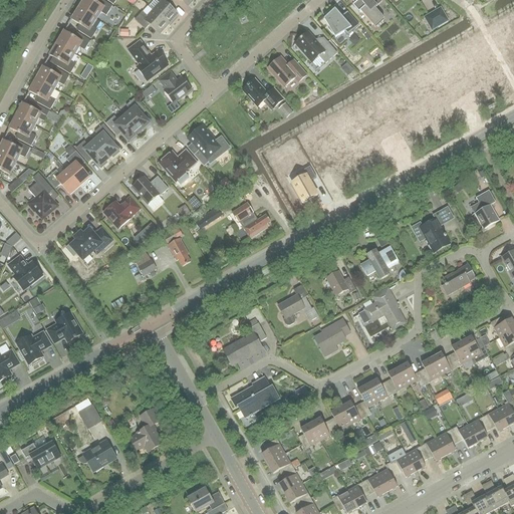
[(98,0),(96,3),(91,0),(84,0),(79,8),(97,20),(101,13),(106,16),(112,6),(102,0),(98,0)]
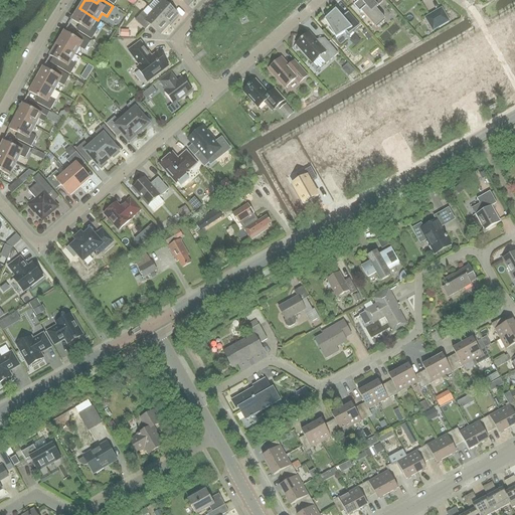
[(168,5),(173,1),(171,0),(155,0),(160,4),(154,10),(169,24),(178,14),(168,5)]
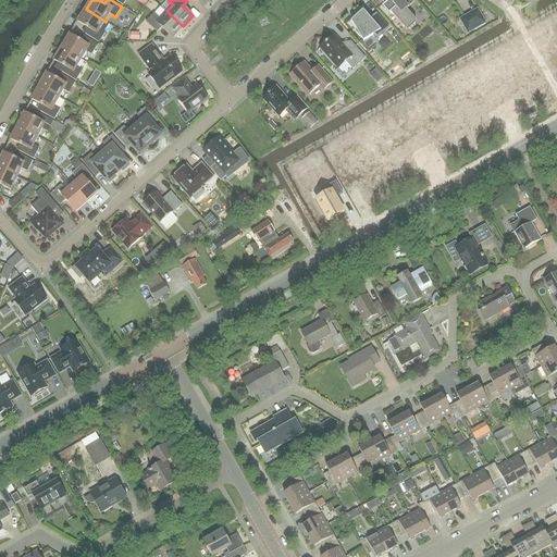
[(380,0),(385,5),(383,7),(390,14),(392,13),(404,27),(415,17),(407,10),(409,8),(409,7),(415,2),(412,0),(380,0)]
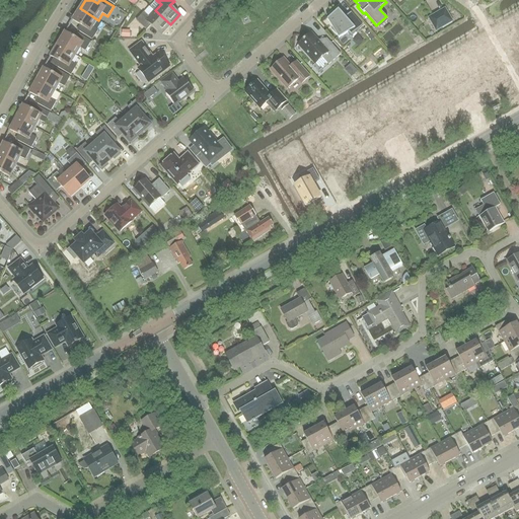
[(454,22),(445,7),(428,17),(436,32),(446,26),(454,22)]
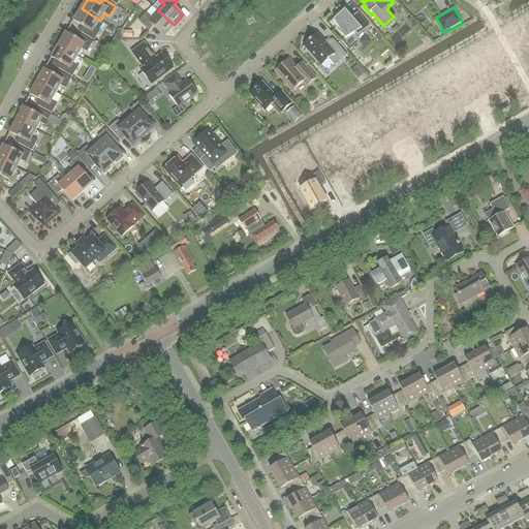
[(95,28),(100,21),(82,8),(74,21),(85,27),(82,32),(94,40),(100,31),(95,28)]
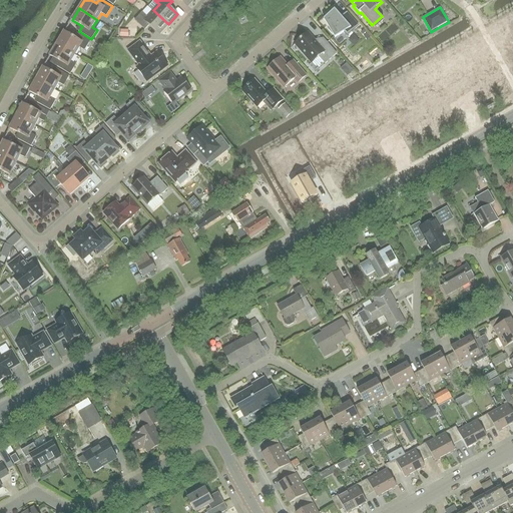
[(168,24),(153,10),(147,17),(142,12),(135,20),(145,30),(149,25),(159,34),(168,24)]
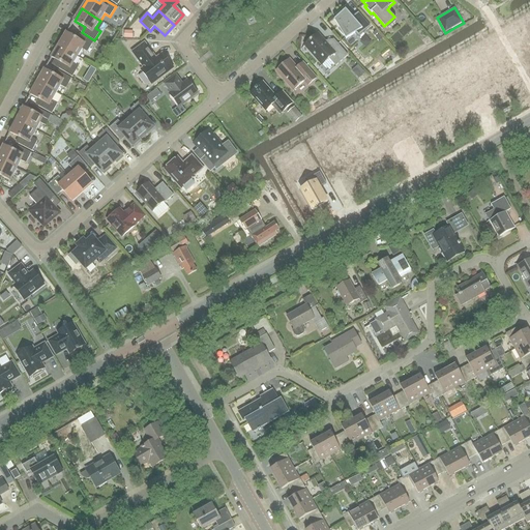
[(346,10),(334,20),(341,30),(340,30),(344,35),(344,34),(347,39),(356,33),(359,37),(371,27),(358,12),(353,18),(346,10)]
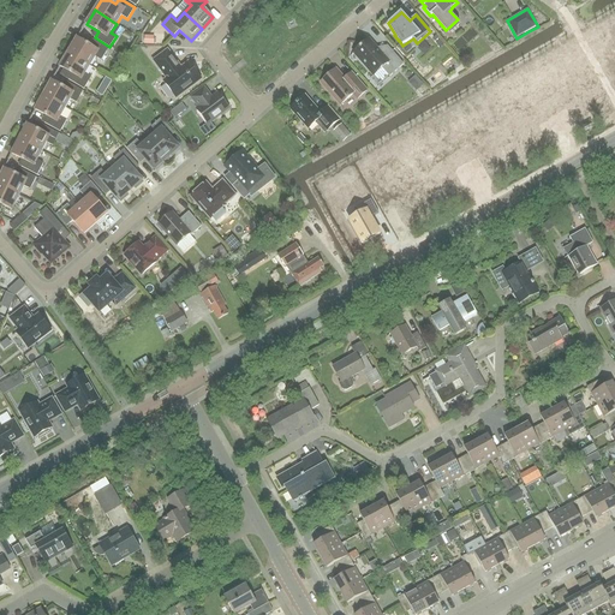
[(89,46),(77,39),(69,53),(90,65),(95,57),(102,60),(108,49),(93,40),(89,46)]
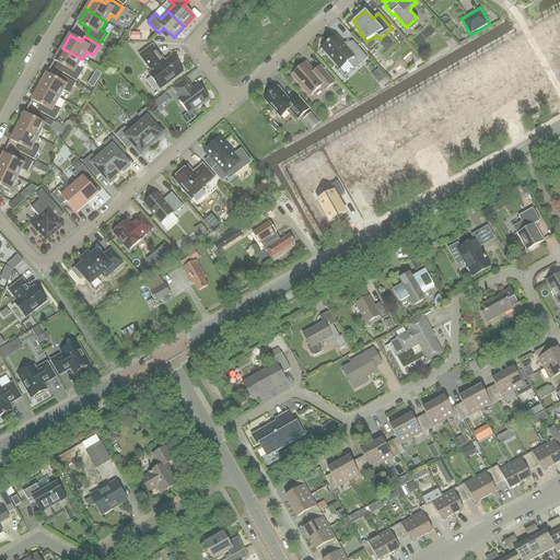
[(350,51),(337,36),(329,43),(329,42),(328,44),(323,48),(340,69),(348,62),(356,70),(368,59),(357,46),(350,51)]
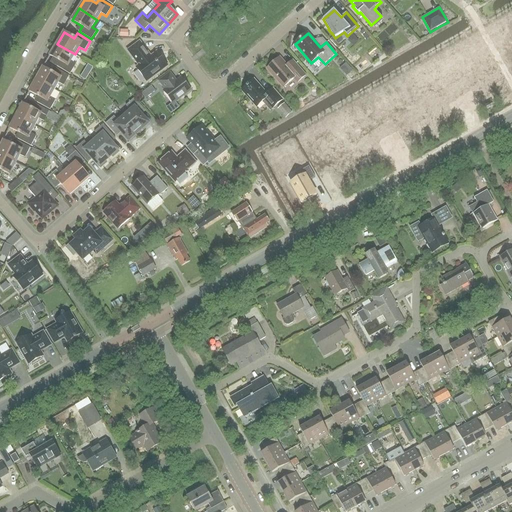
[(167,65),(158,53),(151,57),(140,42),(129,51),(140,66),(137,68),(146,81),(167,65)]
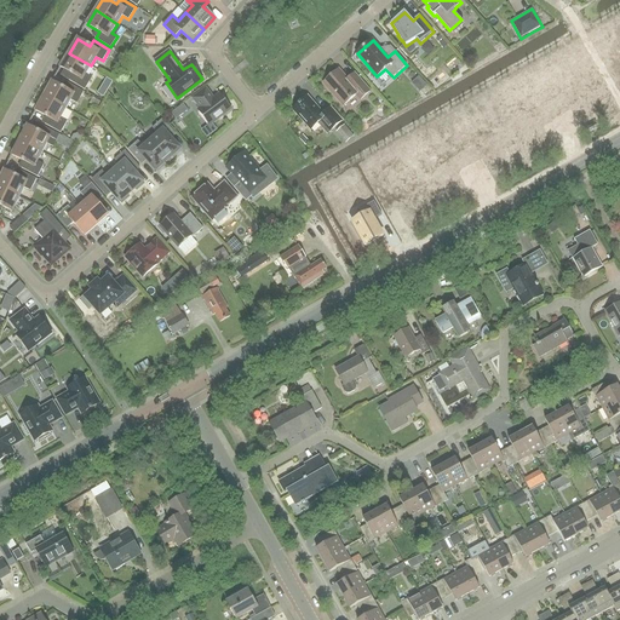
[(86,75),(91,65),(69,53),(61,67),(73,74),(69,80),(85,90),(92,79),(86,75)]
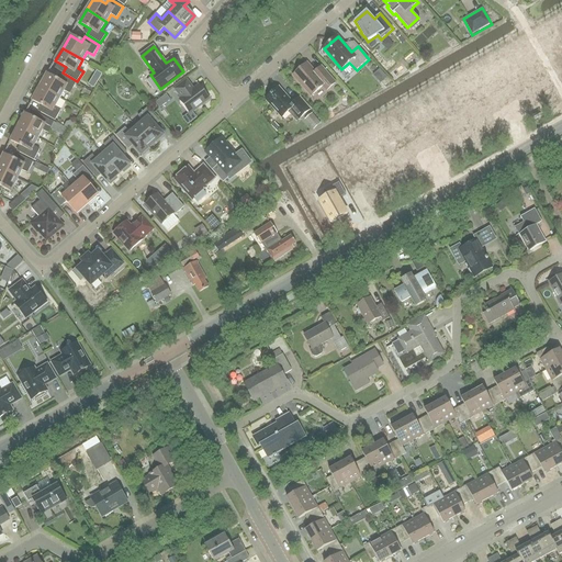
[(317,75),(307,63),(293,76),(312,97),(323,86),(327,91),(336,83),(324,69),(317,75)]
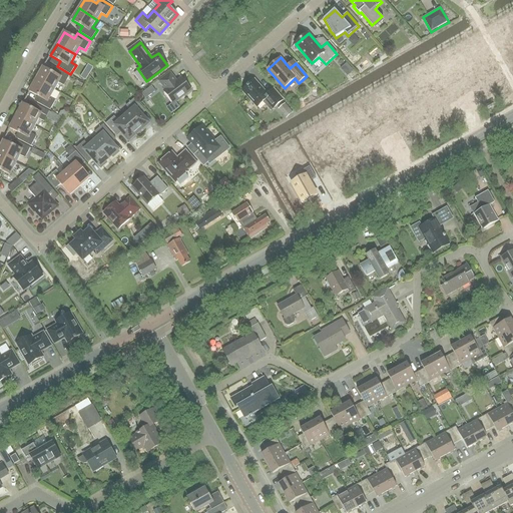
[(53,74),(43,68),(36,80),(55,90),(59,83),(64,85),(69,76),(56,69),(53,74)]
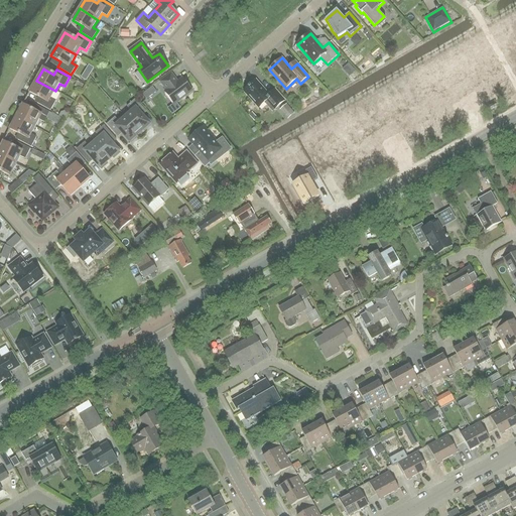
[(192,91),(183,79),(177,83),(175,81),(176,80),(171,74),(160,82),(167,91),(165,92),(174,104),(192,91)]
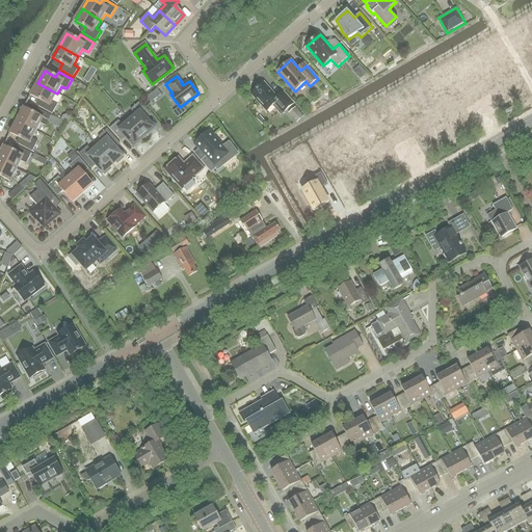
[(85,78),(82,83),(88,87),(91,81),(85,78)]
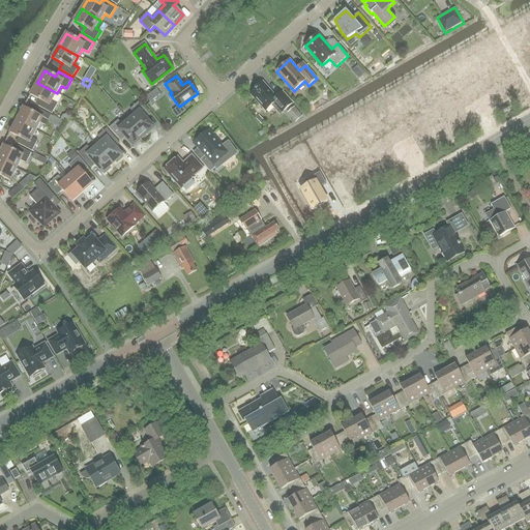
[(52,100),(57,93),(37,83),(31,95),(41,100),(38,106),(52,114),(58,104),(52,100)]
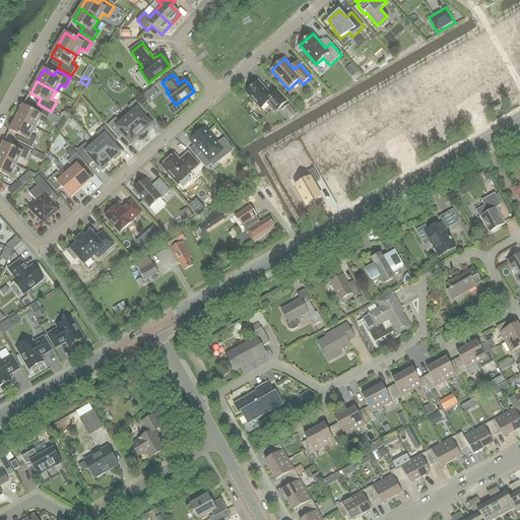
[(78,81),(75,87),(81,90),(85,85),(78,81)]
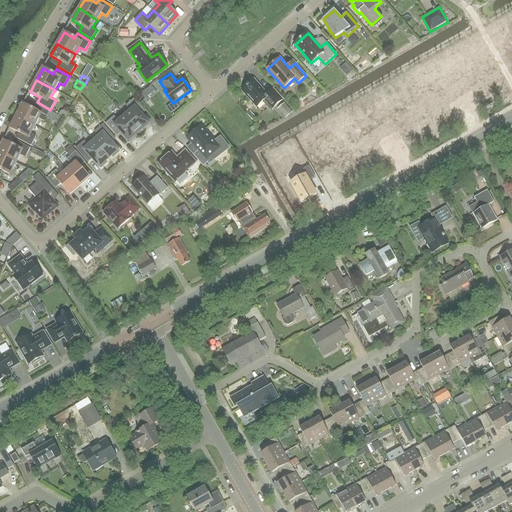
[(267,94),(254,80),(248,85),(247,86),(242,90),(257,107),(263,102),(270,111),(283,100),(273,89),(267,94)]
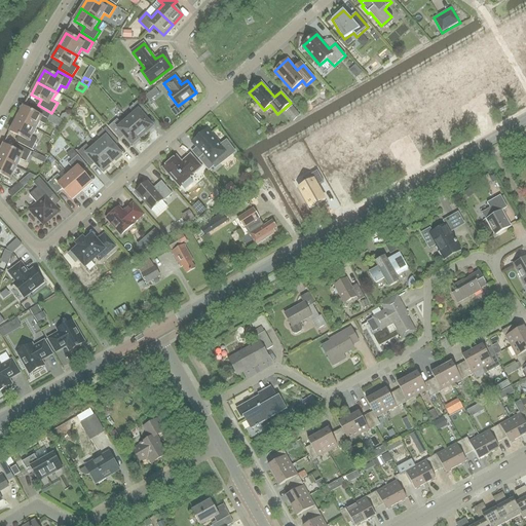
[(156,88),(146,97),(150,102),(160,94),(156,88)]
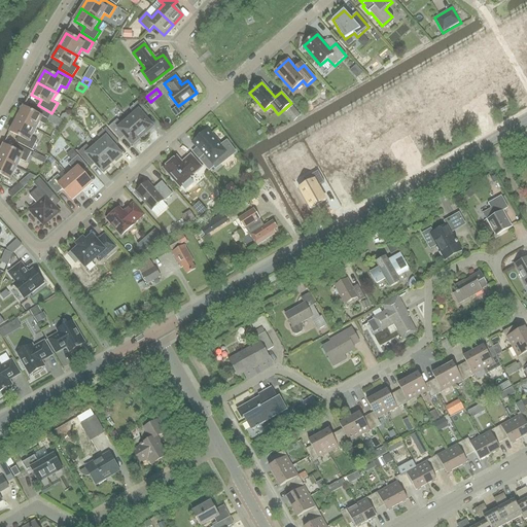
[(147,111),(138,101),(130,109),(135,114),(129,119),(143,136),(146,133),(147,134),(154,129),(143,115),(147,111)]
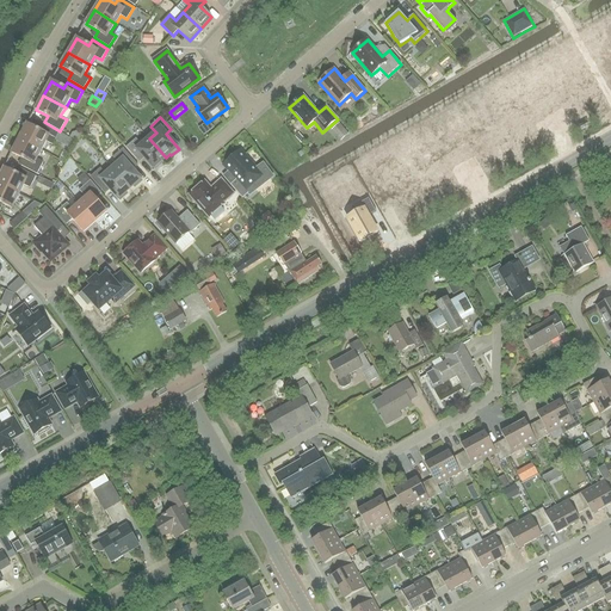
[(39,131),(28,124),(19,139),(42,150),(47,141),(53,144),(55,140),(59,133),(43,124),(39,131)]
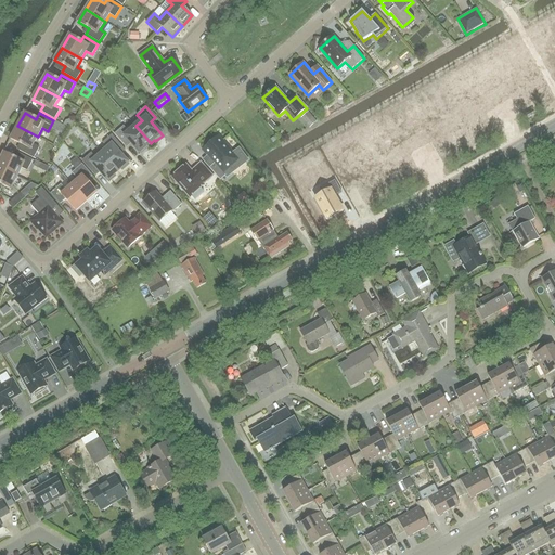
[(302,119),(307,125),(313,118),(309,113),(302,119)]
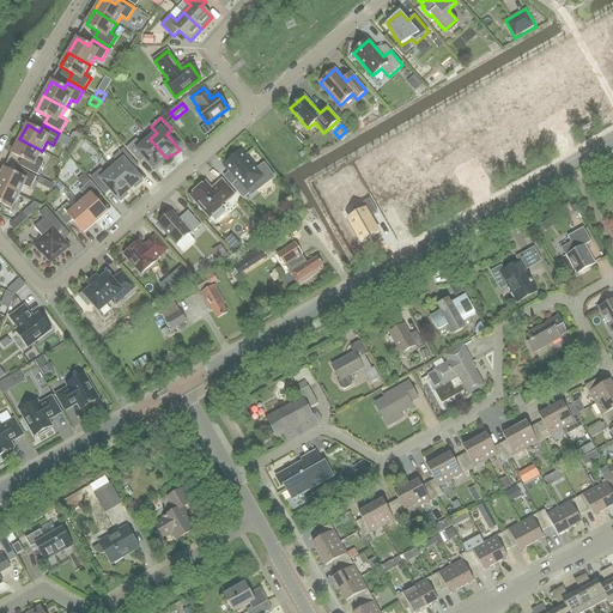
[(59,133),(55,140),(73,150),(78,143),(71,139),(62,134),(62,135),(59,133)]
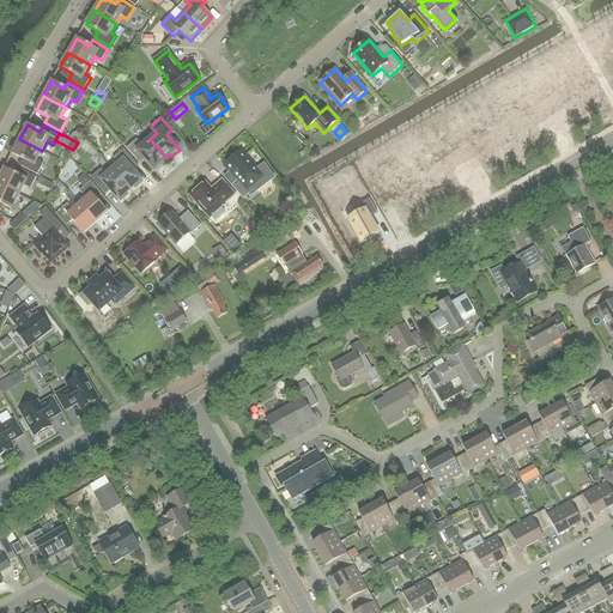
[(37,159),(42,151),(19,139),(12,153),(25,161),(22,167),(37,175),(43,163),(37,159)]
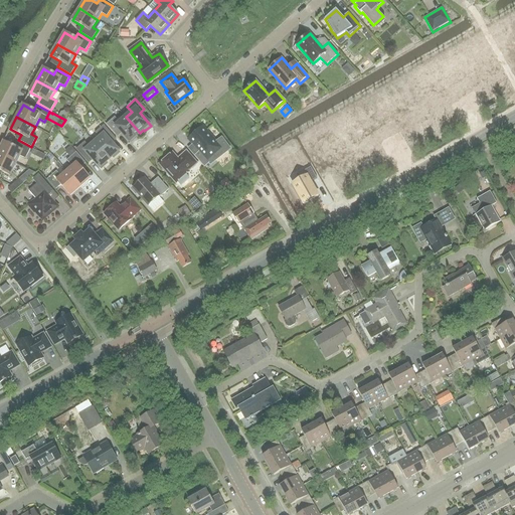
[(140,133),(126,117),(120,123),(115,117),(107,124),(116,134),(120,130),(131,143),(138,137),(136,136),(140,133)]
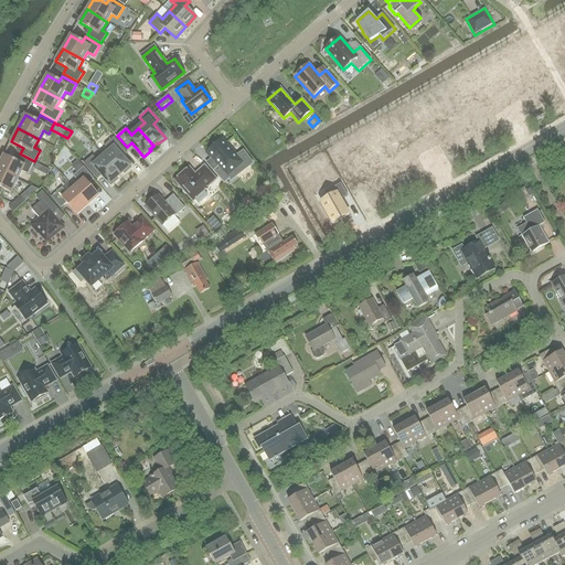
[(109,151),(104,157),(120,174),(124,172),(125,173),(131,168),(123,158),(128,153),(114,137),(105,146),(109,151)]
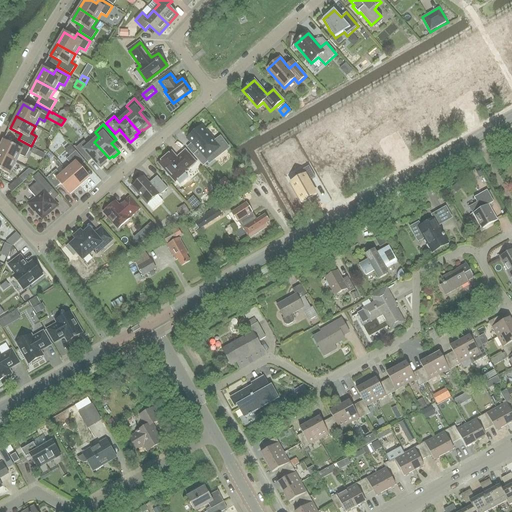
[(225,144),(221,138),(215,142),(202,126),(195,132),(196,133),(189,139),(199,150),(193,155),(203,166),(209,162),(209,163),(224,150),(227,147),(225,144)]
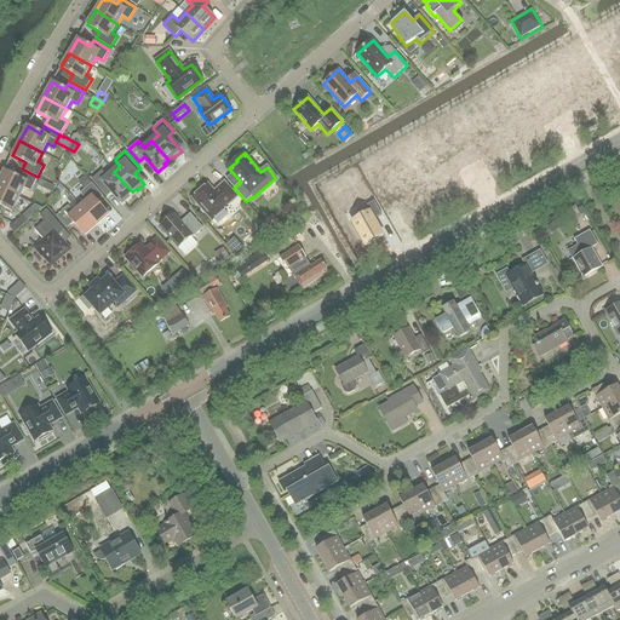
[(17,177),(5,171),(0,179),(0,187),(19,196),(24,188),(30,191),(36,179),(21,171),(17,177)]
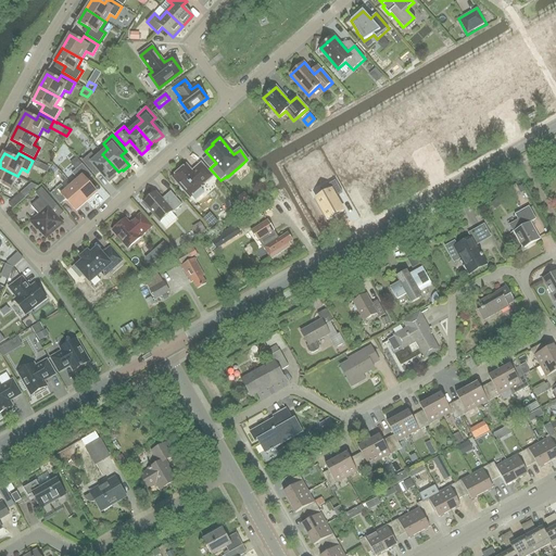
[(118,172),(102,154),(97,159),(91,153),(83,161),(96,177),(101,173),(110,182),(116,176),(115,175),(118,172)]
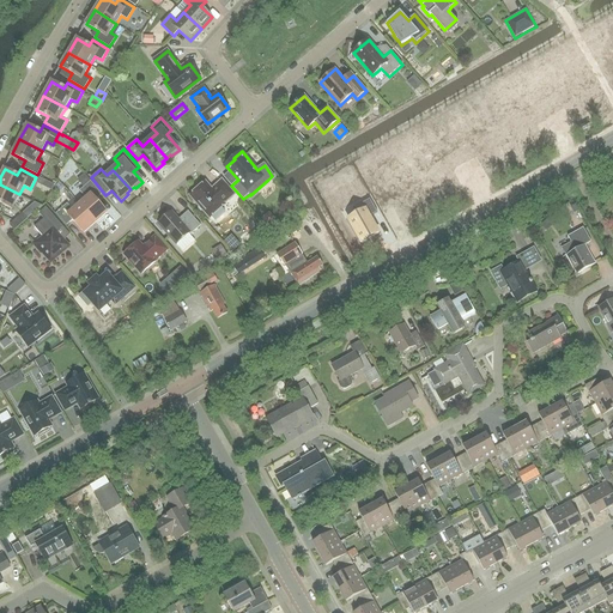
[(86,199),(79,205),(96,223),(108,213),(96,200),(102,194),(91,181),(79,192),(86,199)]
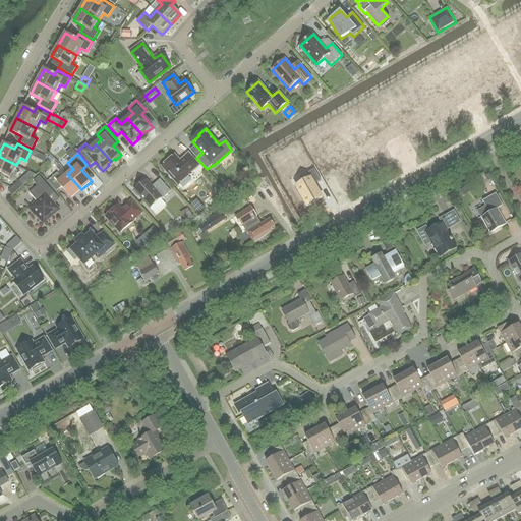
[(175,156),(162,166),(169,175),(169,177),(171,180),(174,180),(179,185),(180,184),(183,184),(185,184),(186,183),(188,181),(188,179),(188,177),(191,174),(190,173),(199,166),(189,154),(180,161),(175,156)]
